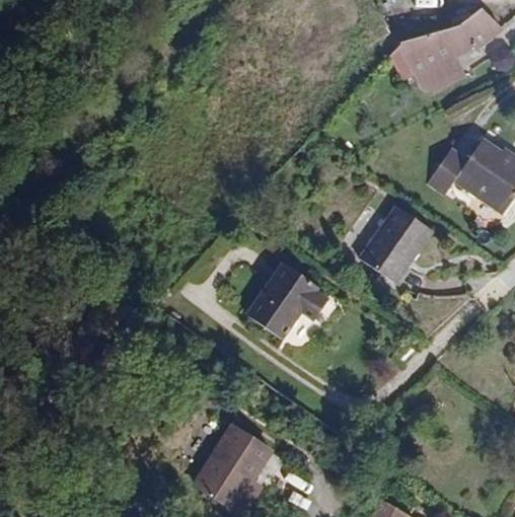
[(474,46),(476,48),(502,27),(482,7),(459,24),(400,43),(399,44),(417,81),(421,86),(430,90),(440,89),(465,77),(455,56),(474,46)]
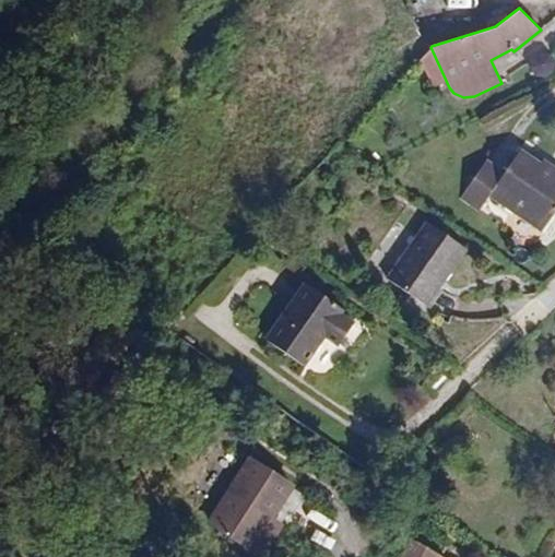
[(554,172),(553,174),(542,166),(521,151),(506,174),(487,161),(462,196),(480,209),(491,193),(542,230),(554,211),(554,172)]
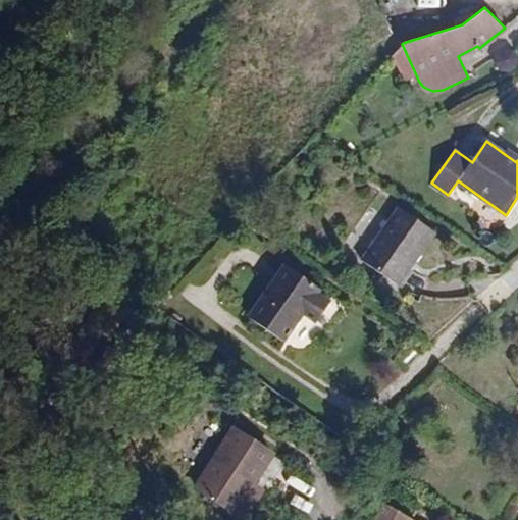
[(506,155),(516,162),(517,160),(517,156),(508,150),(506,155)]
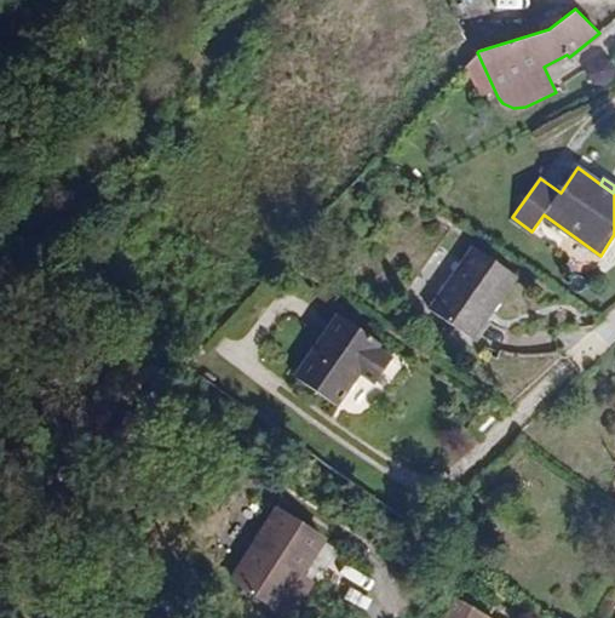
[(515,275),(472,247),(430,310),(473,338),(515,275)]
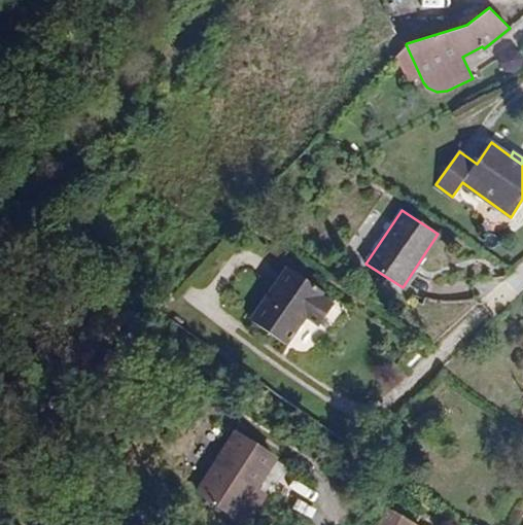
[(318,326),(333,305),(319,295),(322,290),(285,267),(250,319),(287,344),(305,317),(318,326)]
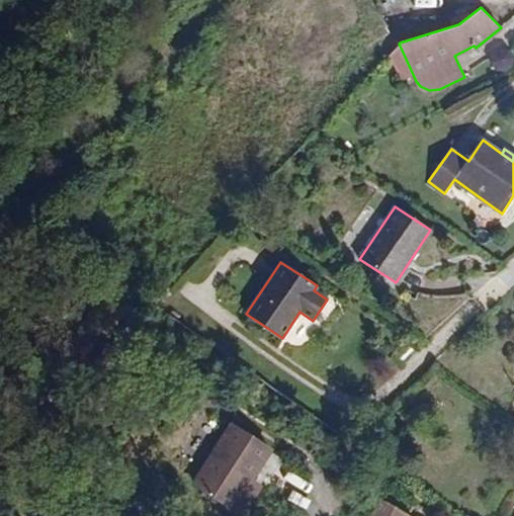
[(189,484),(235,510),(273,445),(228,419),(189,484)]
